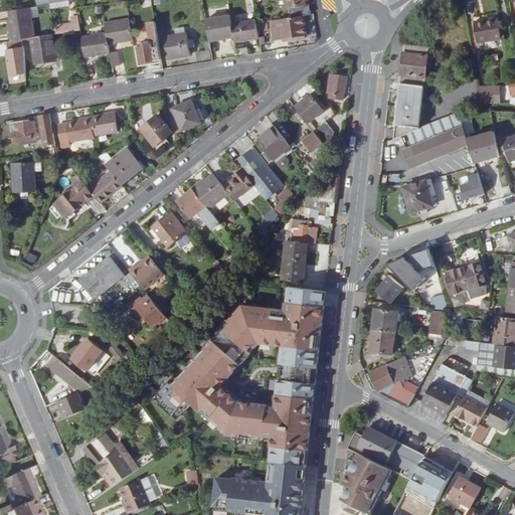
[(289,0),(292,17),(307,14),(313,13),(310,0),(289,0)]
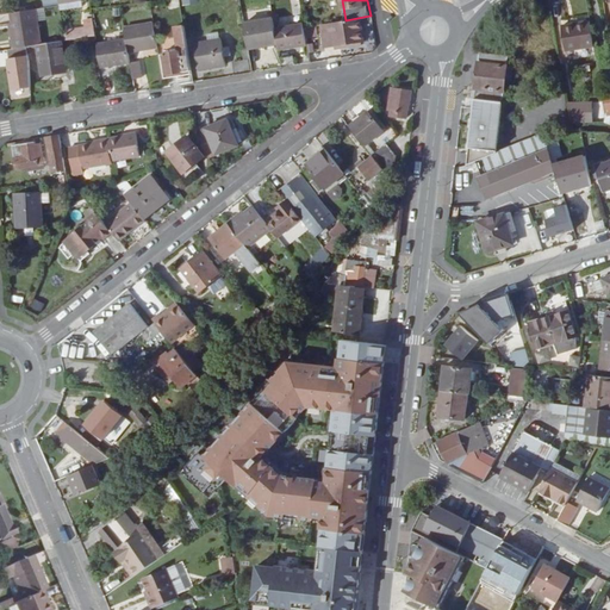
[(97,36),(92,7),(62,12),(67,41),(97,36)]
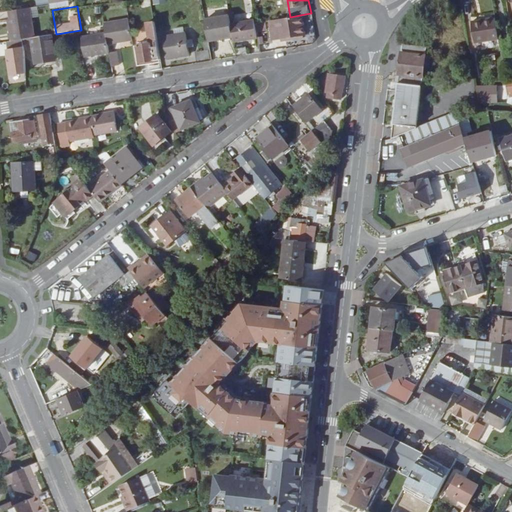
[(31,8),(15,10),(17,18),(12,19),(13,24),(10,24),(13,41),(36,37),(31,8)]
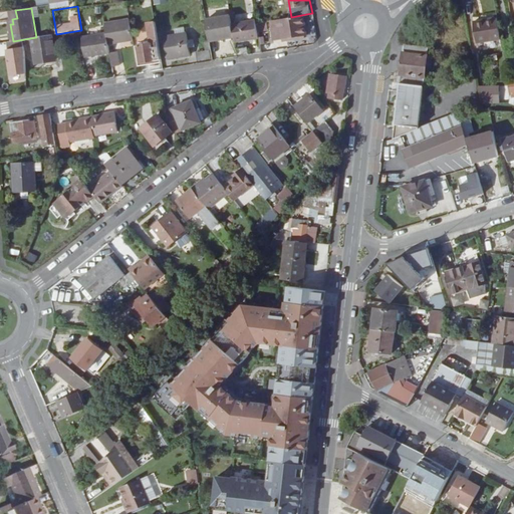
[(306,14),(291,17),(270,21),(274,39),(283,37),(284,40),(310,35),(306,14)]
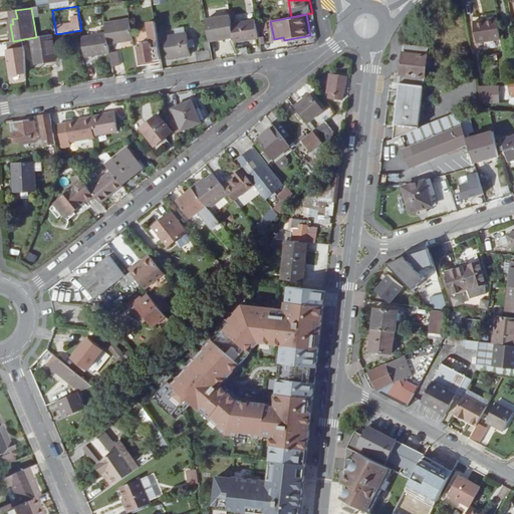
[(233,23),(232,16),(207,20),(210,39),(235,36),(233,23)]
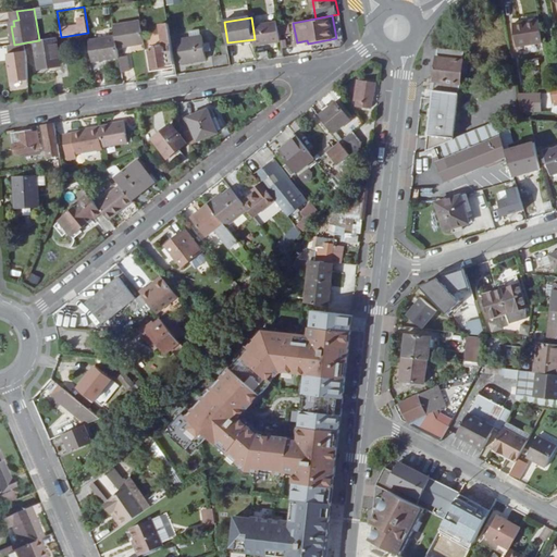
[(517,48),(543,45),(539,20),(514,24),(517,48)]
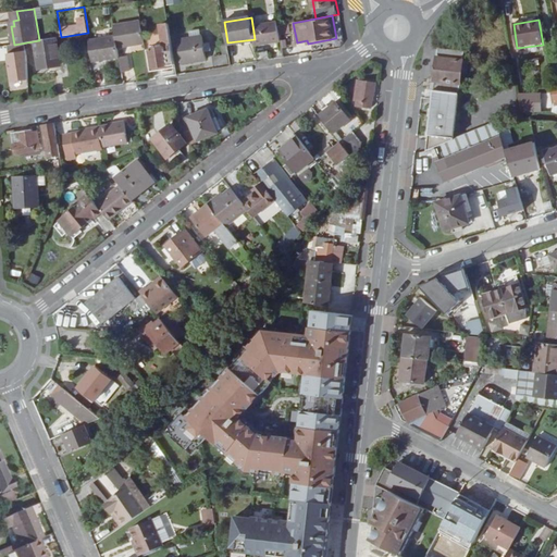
[(114,25),(116,36),(119,48),(146,42),(141,21),(114,25)]
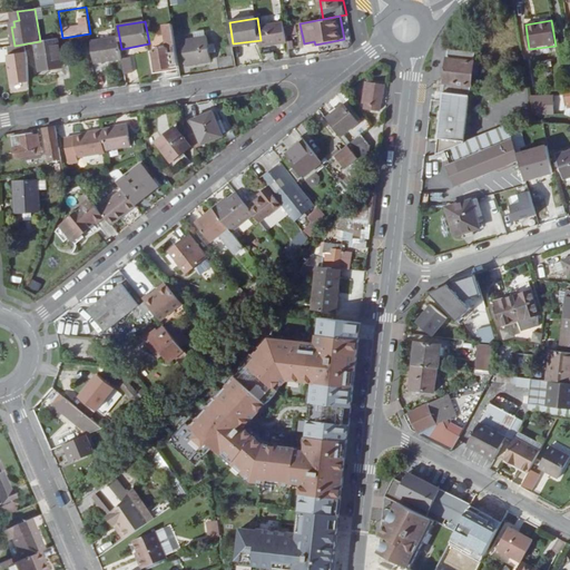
[(286,21),(258,26),(261,40),(262,45),(290,40),(287,33),(286,26),(286,21)]
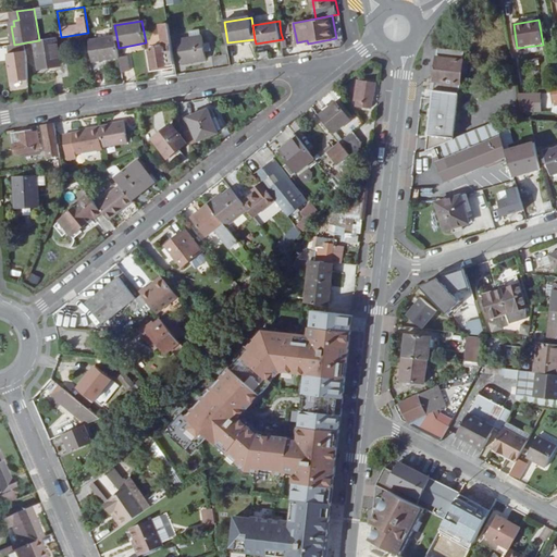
[(176,63),(170,23),(161,25),(164,47),(151,50),(155,67),(176,63)]
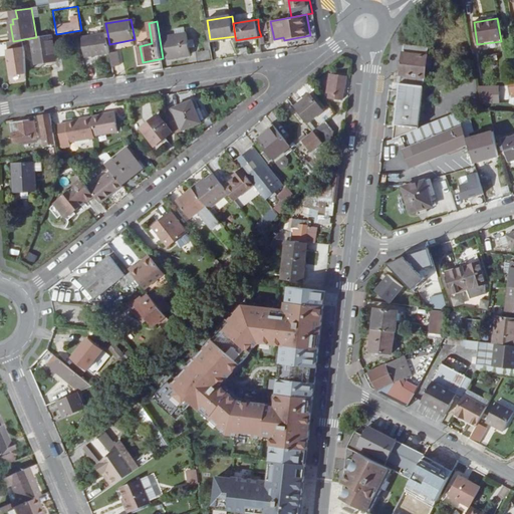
[(269,21),(258,23),(259,30),(270,28),(269,21)]
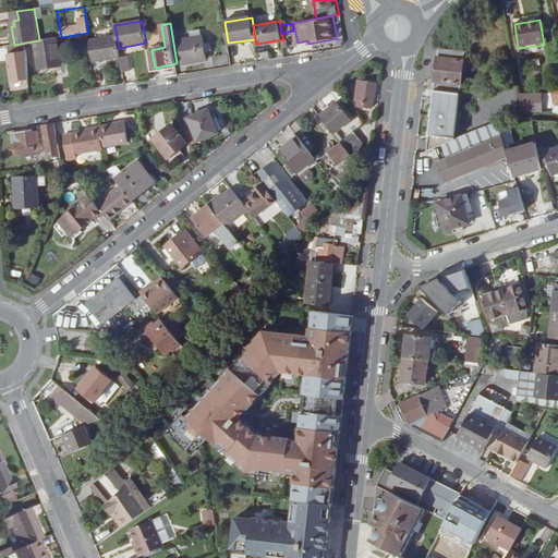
[(121,57),(119,48),(117,36),(89,40),(93,61),(121,57)]
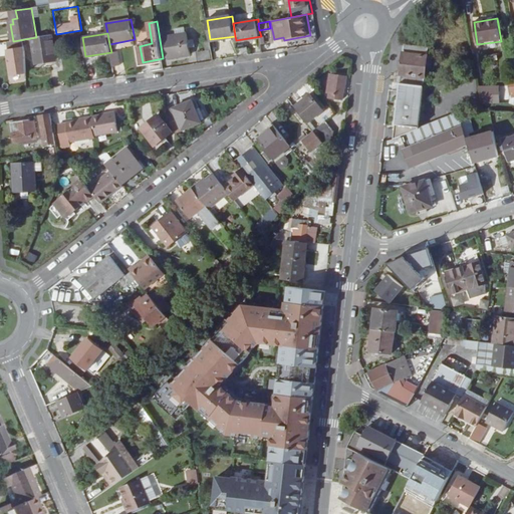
[(187,55),(184,34),(165,37),(169,58),(187,55)]
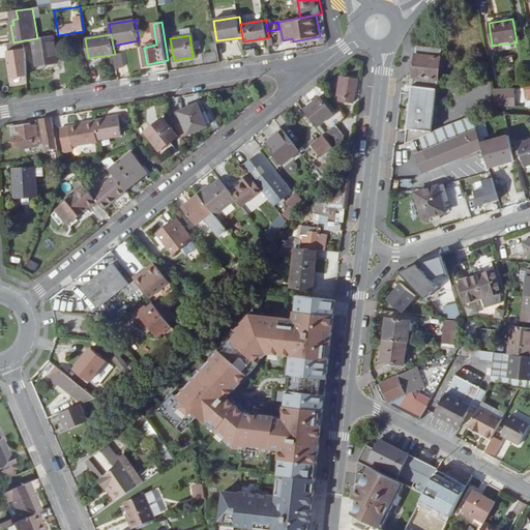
[(37,65),(59,62),(55,36),(37,38),(13,42),(5,43),(7,57),(26,54),(25,47),(34,45),(37,65)]
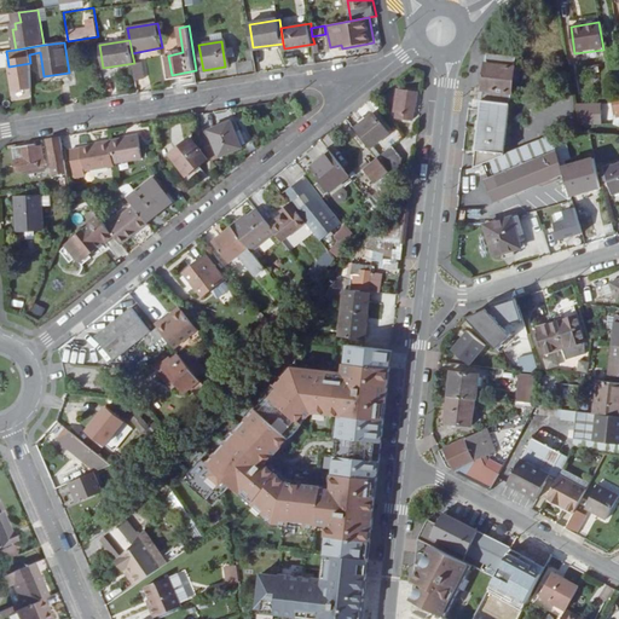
[(484,92),(482,102),(512,105),(513,94),(514,94),(518,65),(516,65),(518,58),(487,55),(485,62),(481,92),(484,92)]
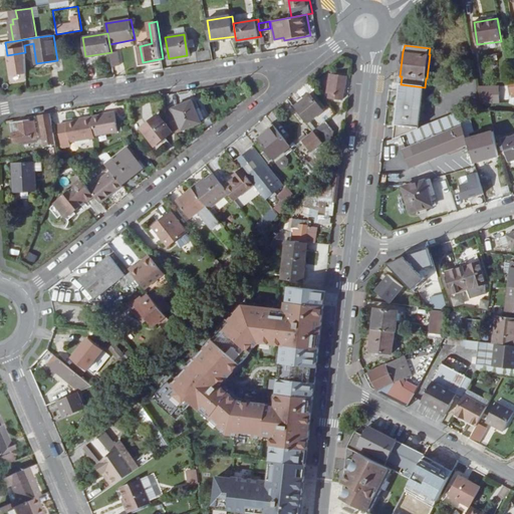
[(198,52),(199,59),(213,57),(212,50),(198,52)]
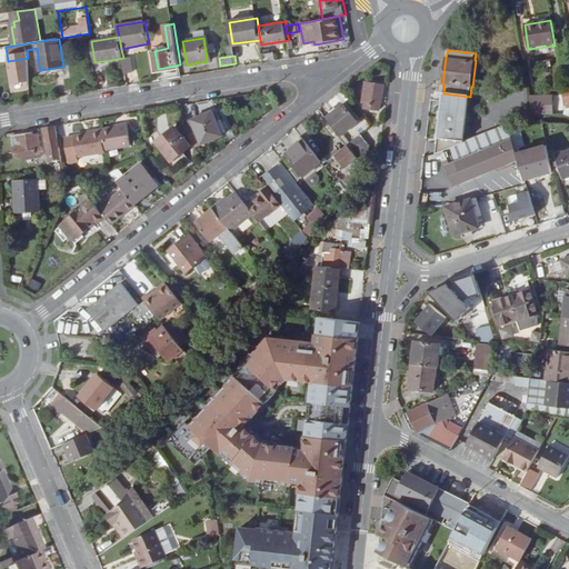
[(131,57),(123,58),(126,73),(133,71),(131,57)]
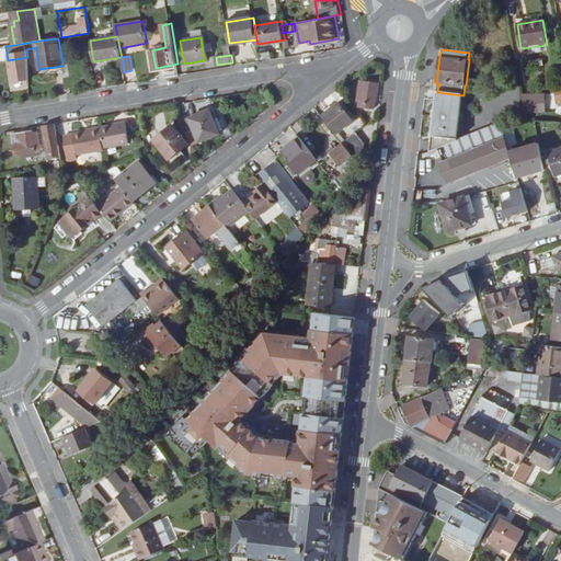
[(375,109),(377,96),(378,96),(379,83),(361,81),(357,102),(359,102),(359,106),(375,109)]
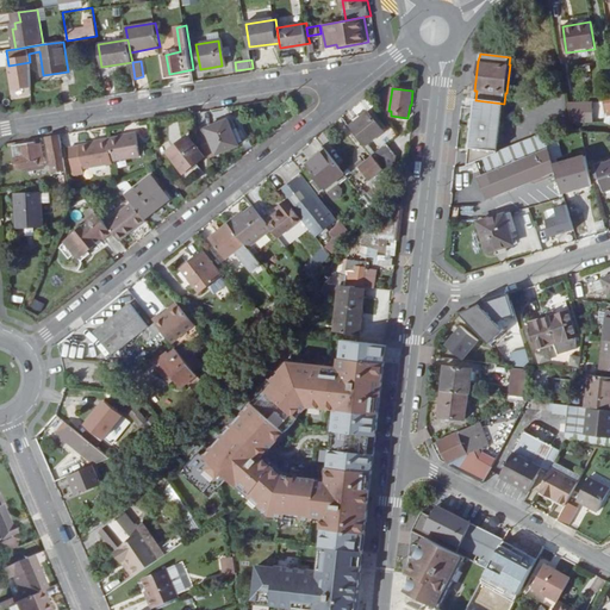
[(498,154),(504,104),(475,100),(467,166),(478,162),(498,154)]
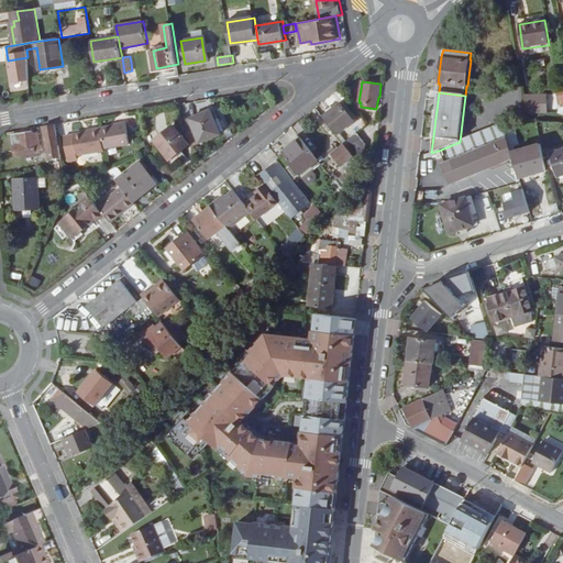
[(548,113),(548,95),(523,96),(527,114),(548,113)]
